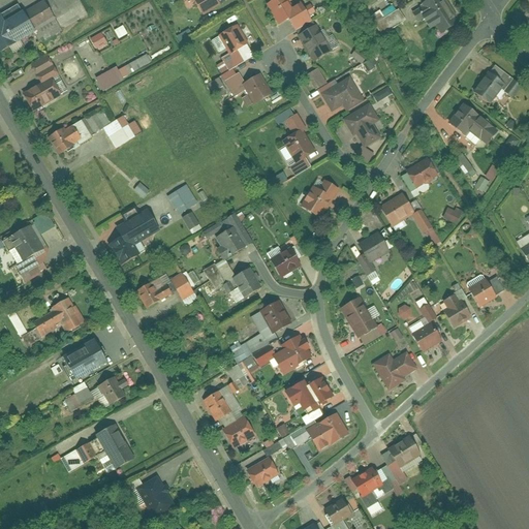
[(209,0),(188,0),(194,9),(209,0)]
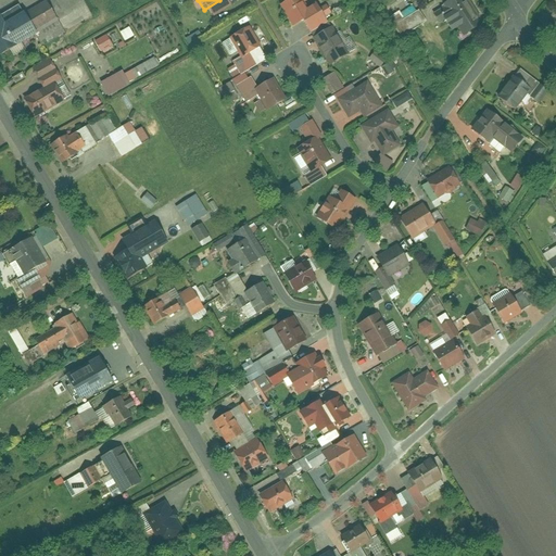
[(300,22),(307,33),(326,20),(314,2),(304,10),(298,0),(286,0),(278,5),(292,27),(300,22)]
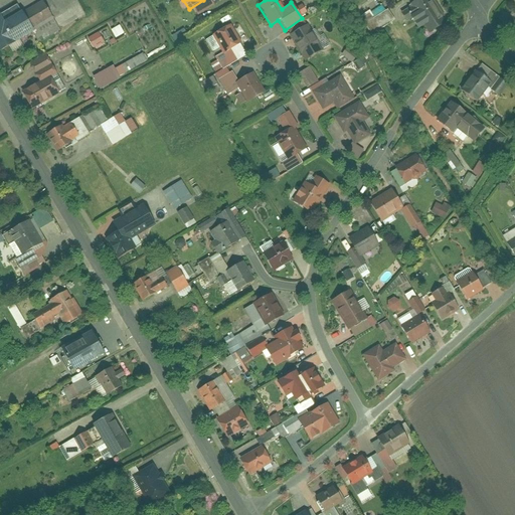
[(426,0),(420,0),(402,12),(413,27),(423,20),(431,30),(442,22),(426,0)]
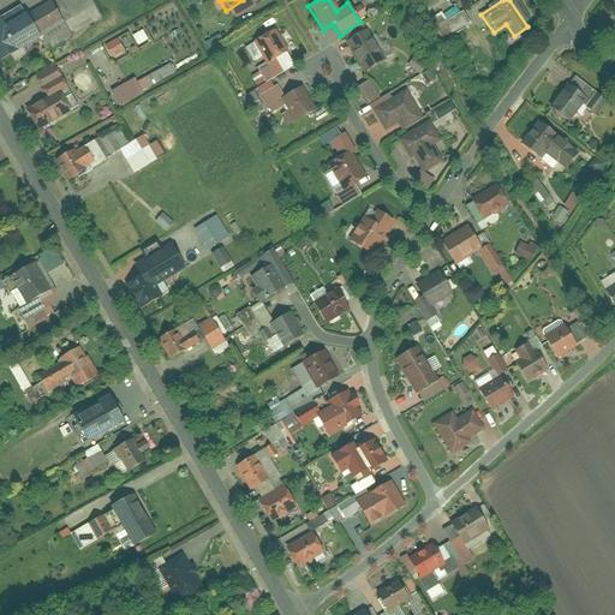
[(0,61),(40,40),(43,46),(58,39),(60,41),(72,35),(54,1),(25,18),(23,13),(3,25),(0,21),(0,61)]
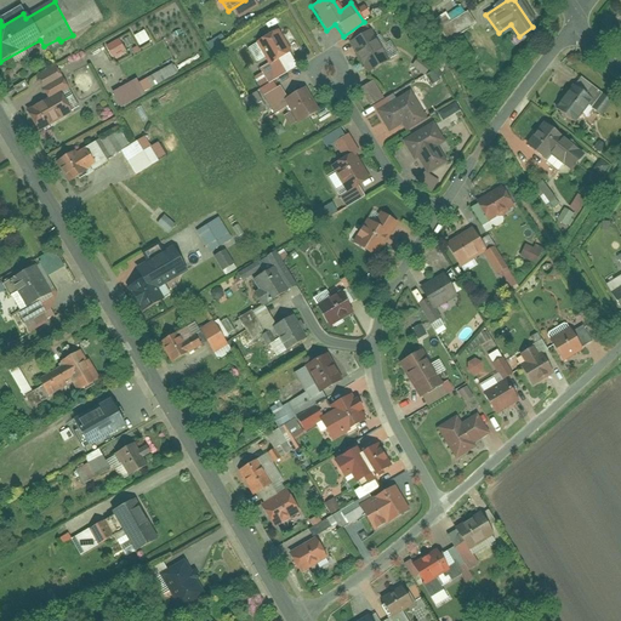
[(446,45),(474,27),(467,15),(439,33),(446,45)]
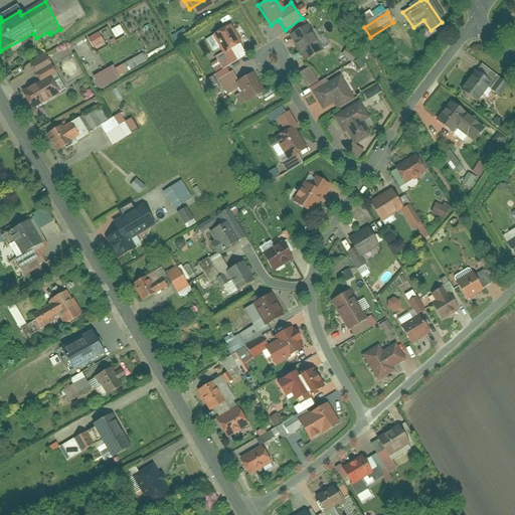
[(110,30),(114,38),(123,34),(119,25),(110,30)]
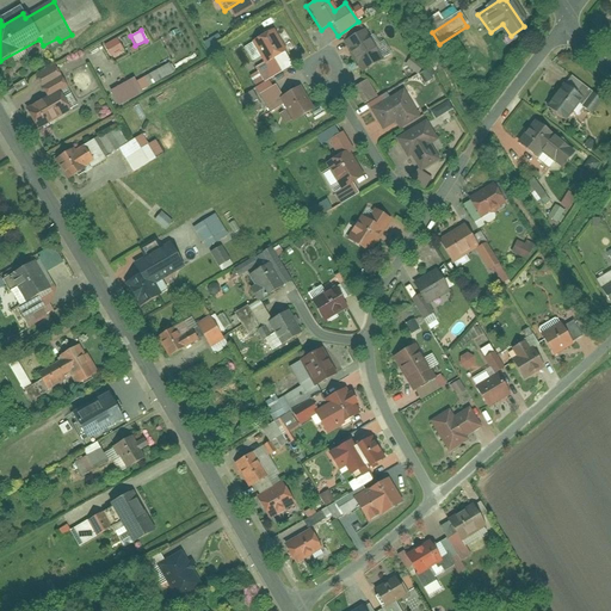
[(363,30),(340,43),(359,75),(382,62),(363,30)]
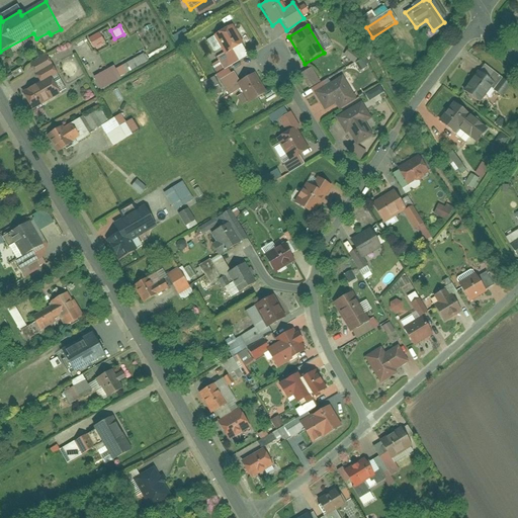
[(243,46),(234,29),(219,38),(227,52),(216,58),(223,69),(238,61),(233,52),(243,46)]
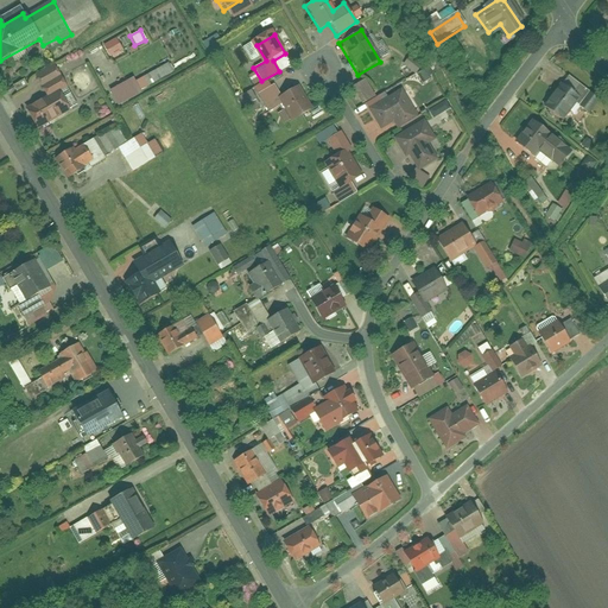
[(115,38),(102,45),(109,58),(122,51),(115,38)]
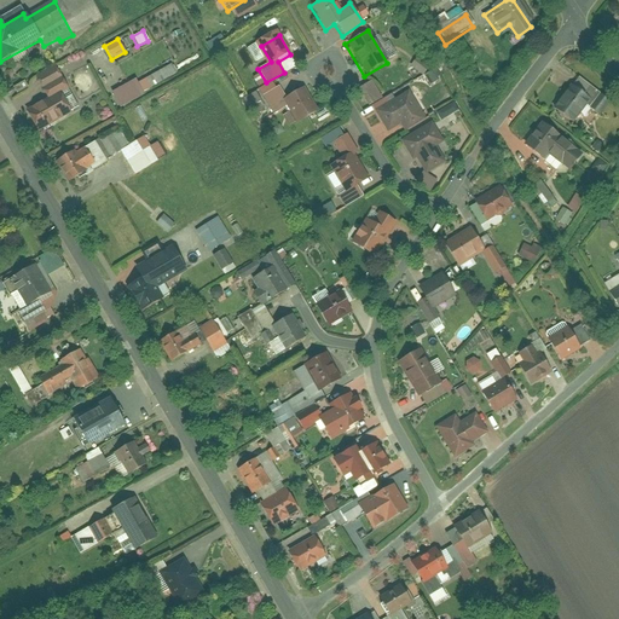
[(116,106),(178,76),(172,64),(137,82),(134,79),(109,92),(116,106)]
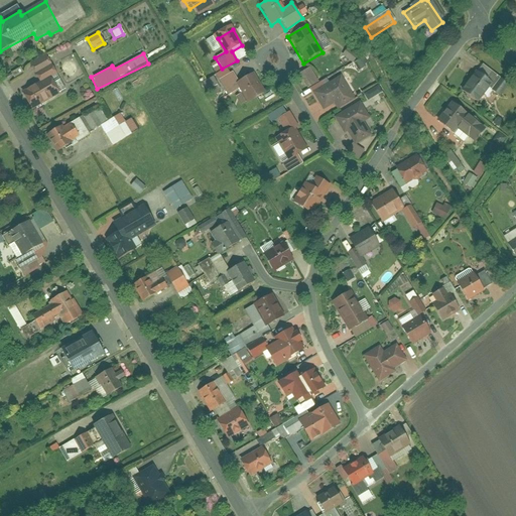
[(41,81),(21,92),(30,107),(54,93),(47,81),(56,76),(49,63),(36,72),(41,81)]
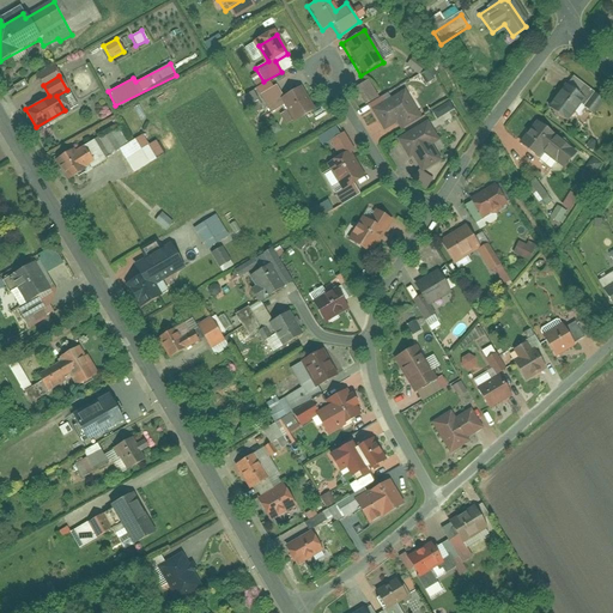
[(565,84),(546,109),(562,120),(570,107),(582,115),(590,103),(565,84)]
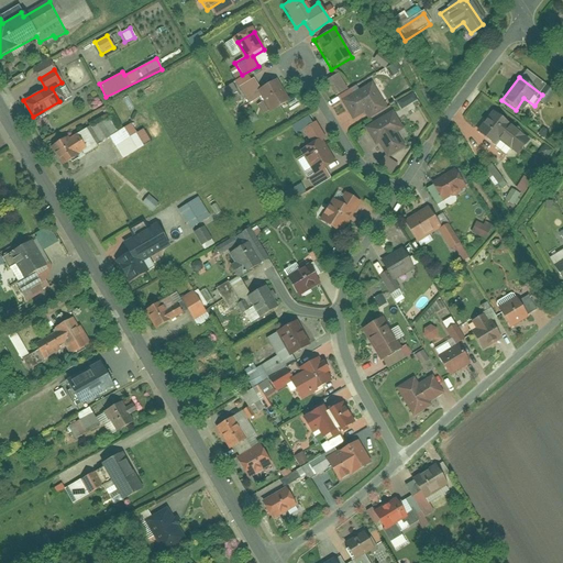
[(288,102),(277,84),(260,92),(253,81),(240,90),(250,108),(263,100),(269,112),(288,102)]
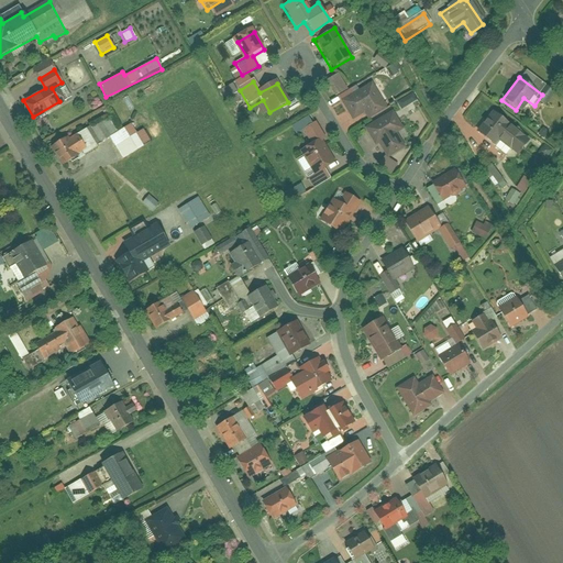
[(231,84),(220,90),(225,99),(236,92),(231,84)]
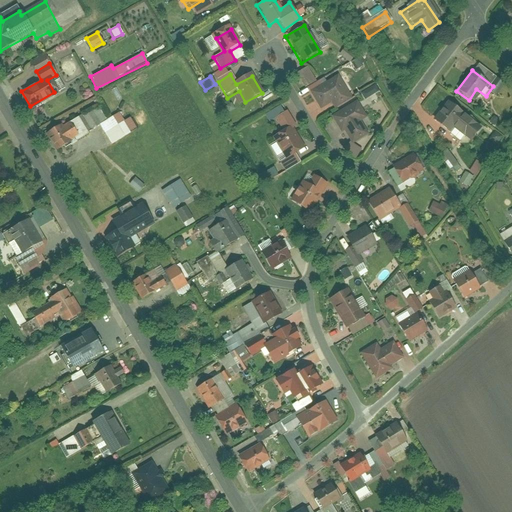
[(342,80),(312,97),(319,109),(330,103),(333,108),(352,97),(342,80)]
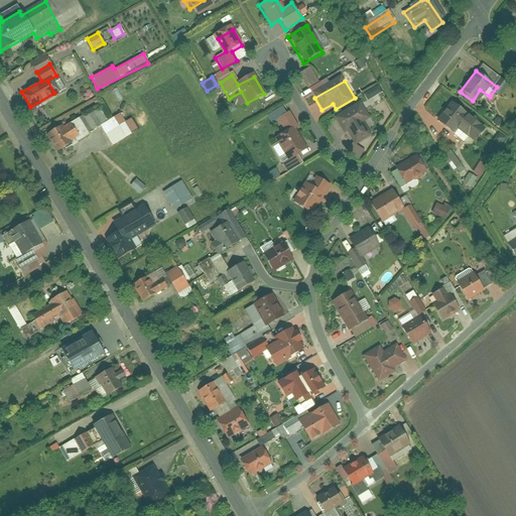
[(367,102),(381,92),(377,86),(363,95),(367,102)]
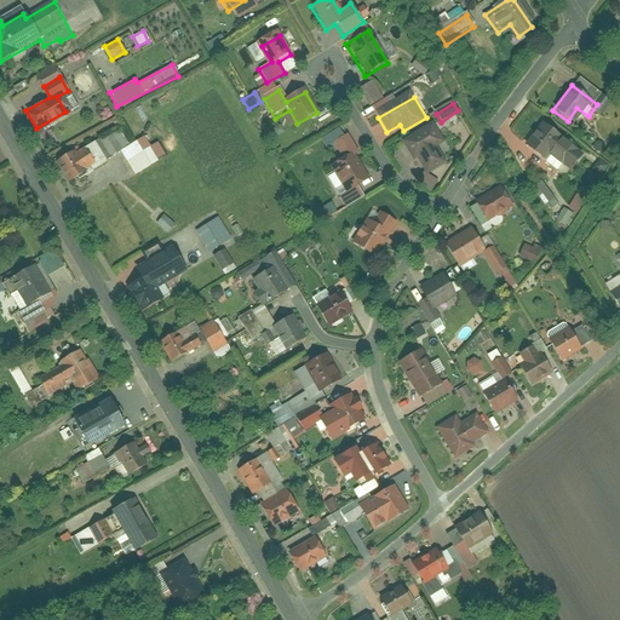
[(441,121),(401,144),(413,165),(423,159),(428,166),(442,158),(434,142),(448,133),(441,121)]
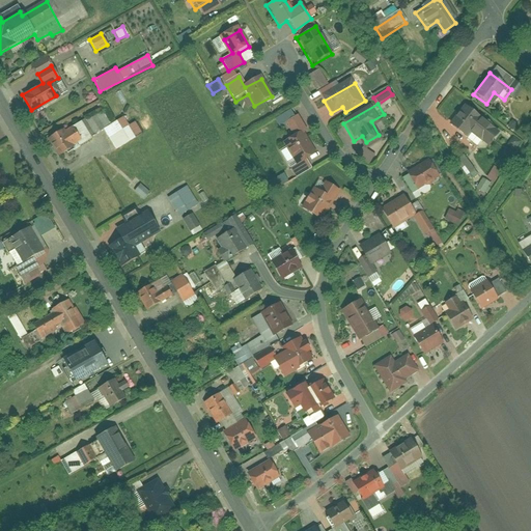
[(497,135),(465,107),(449,126),(460,135),(467,129),(487,146),(497,135)]
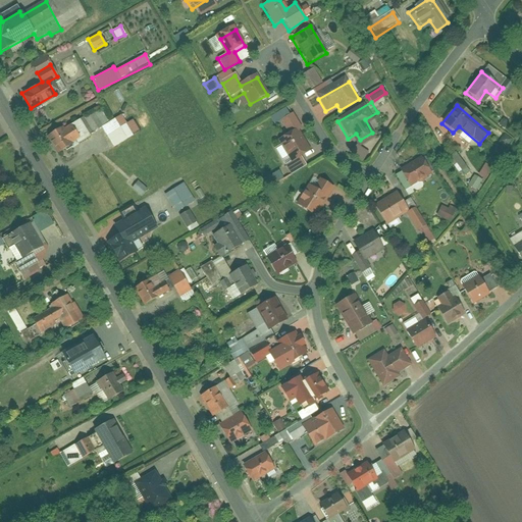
[(52,134),(59,147),(105,121),(97,108),(52,134)]
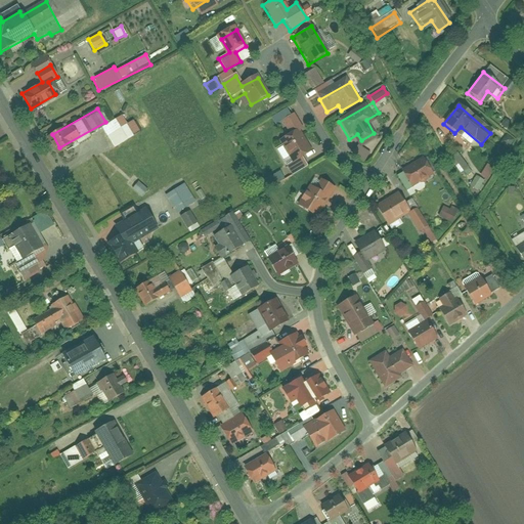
[(294,133),(303,127),(295,113),(280,121),(289,135),(276,143),(289,162),(282,166),(290,177),(304,169),(297,158),(306,153),(294,133)]
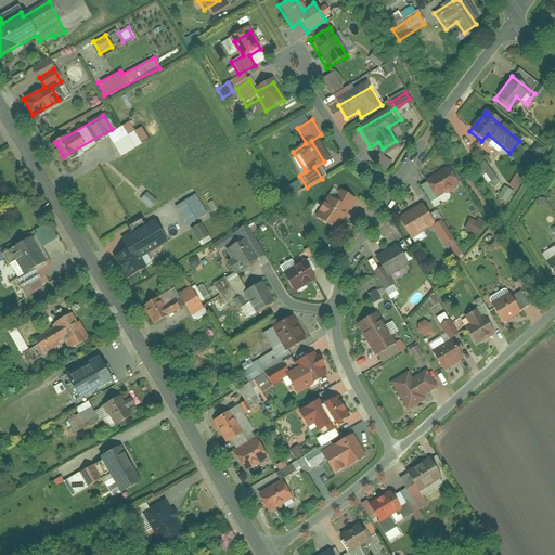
[(130,128),(115,136),(124,151),(138,142),(130,128)]
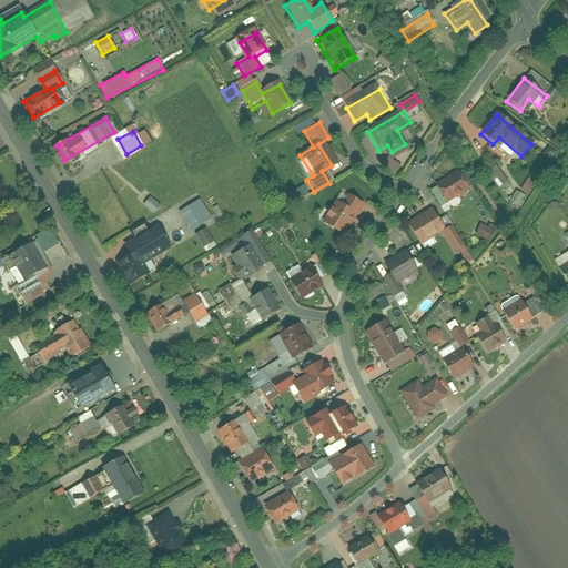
[(498,163),(489,169),(503,186),(510,182),(498,163)]
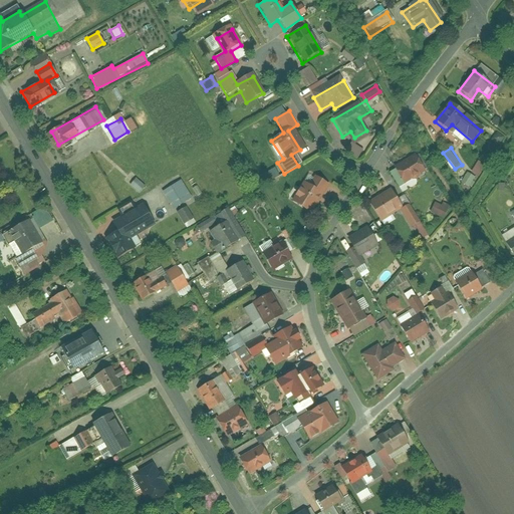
[(423,175),(413,159),(392,171),(402,188),(423,175)]
